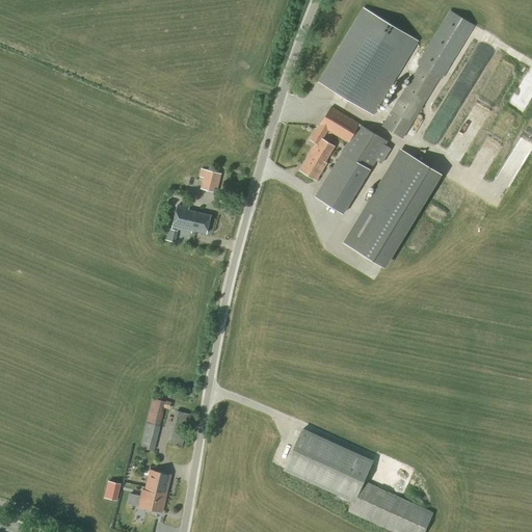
[(418,42),(363,8),(318,82),(373,115),(418,42)]
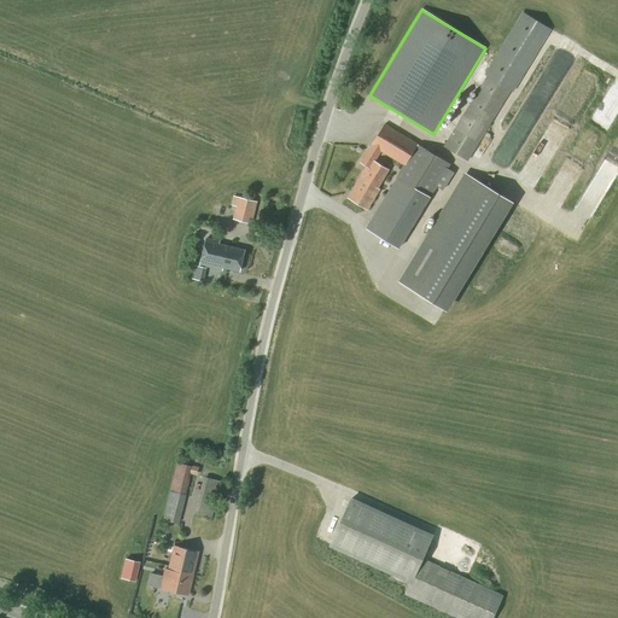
[(513,93),(552,30),(523,12),(484,75),(487,76),(445,147),(468,161),(509,91),(513,93)]
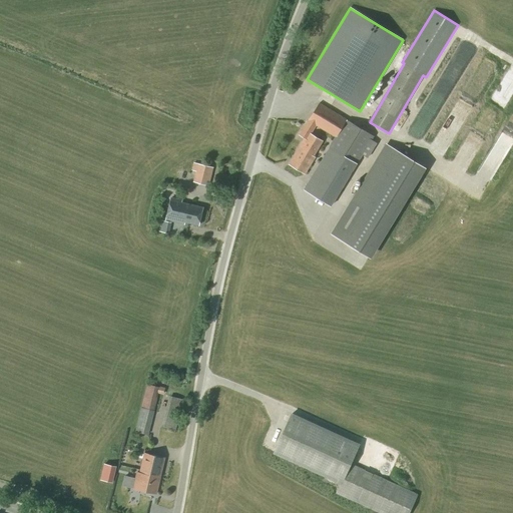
[(476,30),(462,52),(472,58),(485,36),(476,30)]
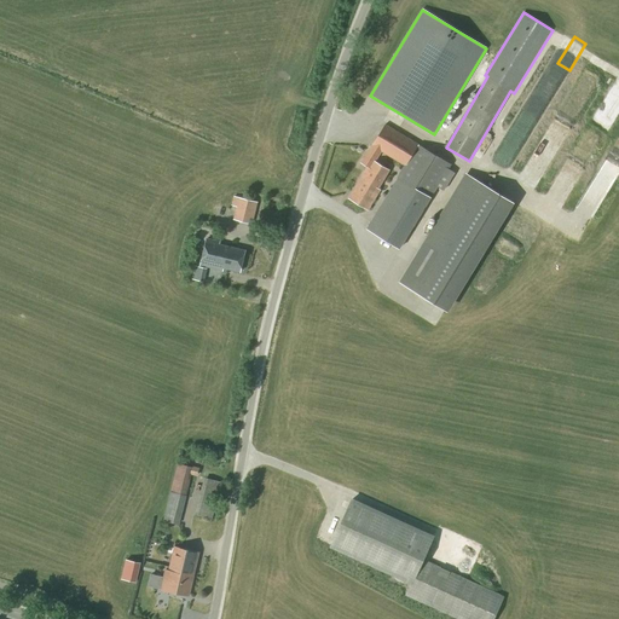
[(450,165),(443,160),(418,145),(386,125),(371,146),(365,156),(375,162),(381,152),(381,151),(405,166),(398,178),(366,229),(399,249),(431,198),(437,186),(444,191),(455,172),(449,168),(450,165)]
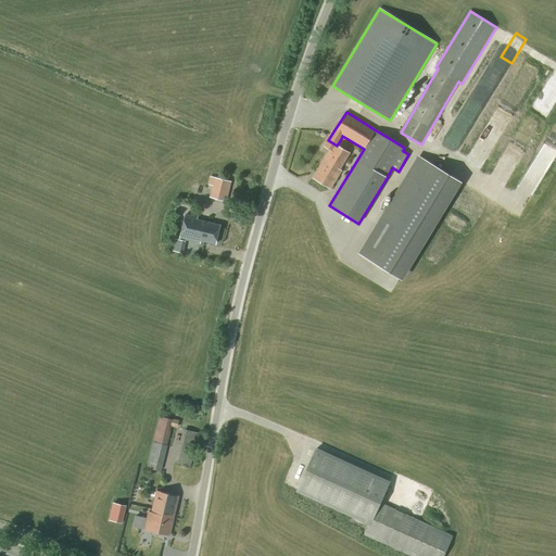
[(325,160),(313,178),(330,189),(341,172),(340,171),(350,153),(337,146),(330,155),(329,155),(326,161),(325,160)]
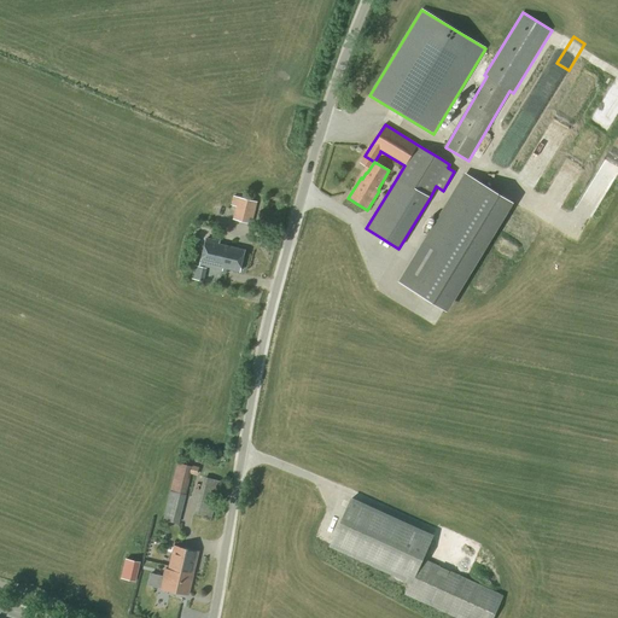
[(500,194),(466,174),(400,283),(433,303),(445,310),(511,202),(500,194)]
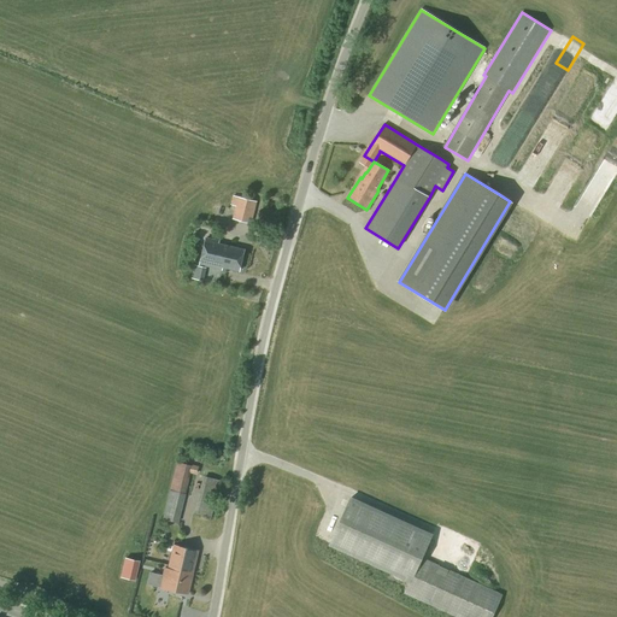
[(252,224),(256,201),(238,198),(233,219),(252,224)]
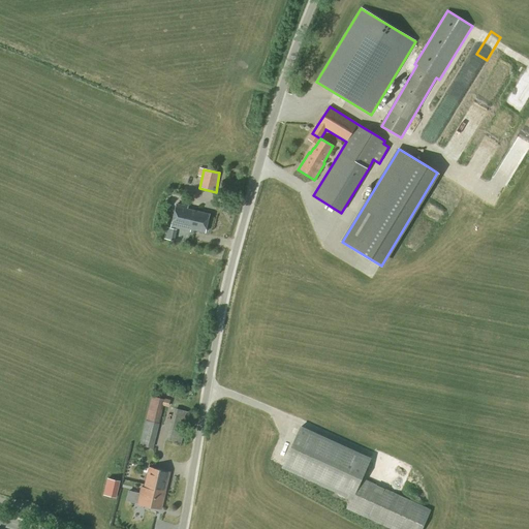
[(206,232),(210,215),(187,209),(188,207),(177,205),(170,227),(190,231),(190,229),(206,232)]
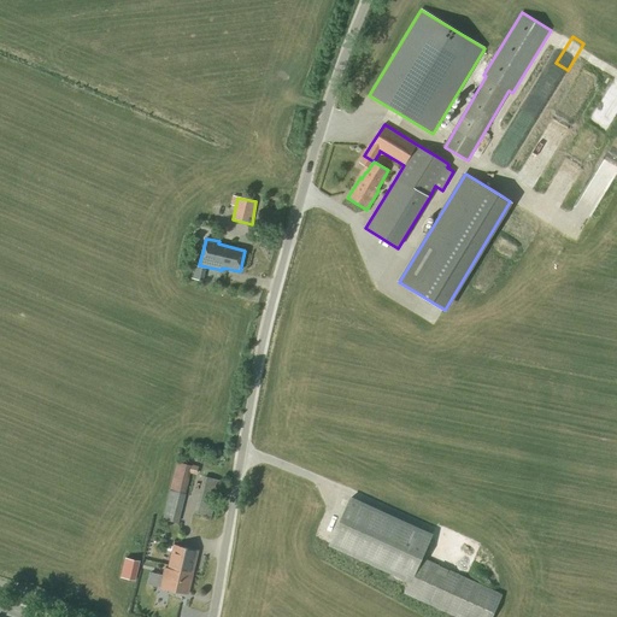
[(197,475),(198,468),(193,466),(192,466),(177,462),(163,518),(178,523),(192,475),(197,475)]
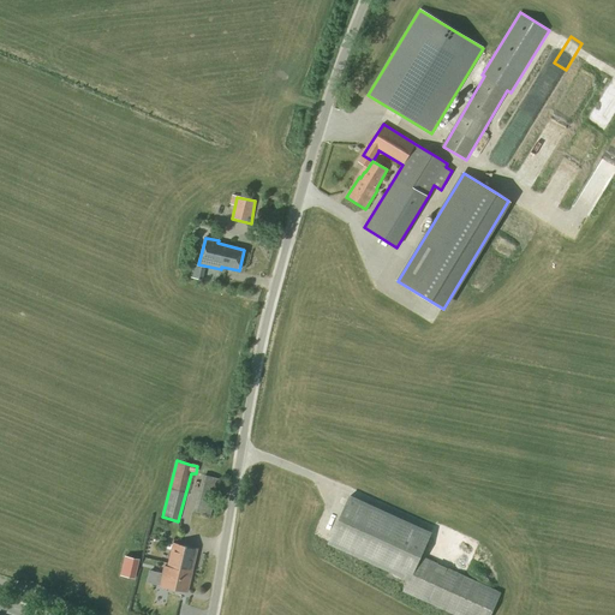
[(206,476),(204,513),(214,513),(215,476),(206,476)]
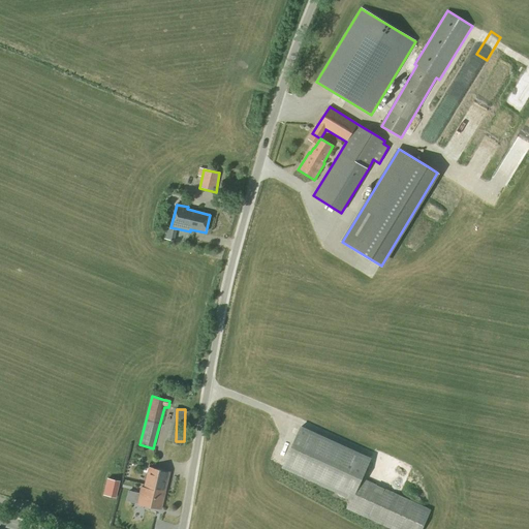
[(301,428),(282,466),(351,498),(347,508),(392,528),(422,528),(430,510),(398,496),(361,478),(367,467),(370,459),(301,428)]
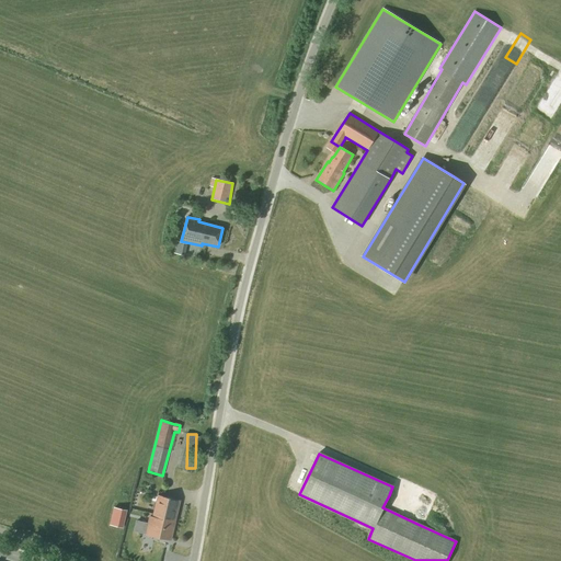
[(171,540),(181,501),(158,495),(152,518),(149,517),(146,535),(171,540)]
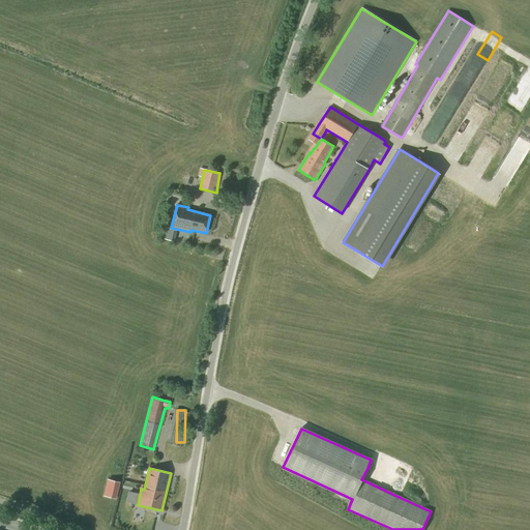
[(123,484),(112,481),(109,497),(120,499),(123,484)]
